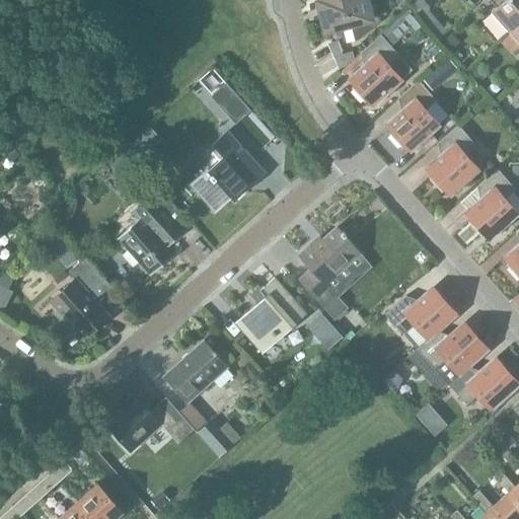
[(369,0),(321,0),(322,2),(318,3),(325,31),(351,25),(355,42),(359,41),(372,28),(365,1),(369,0)]
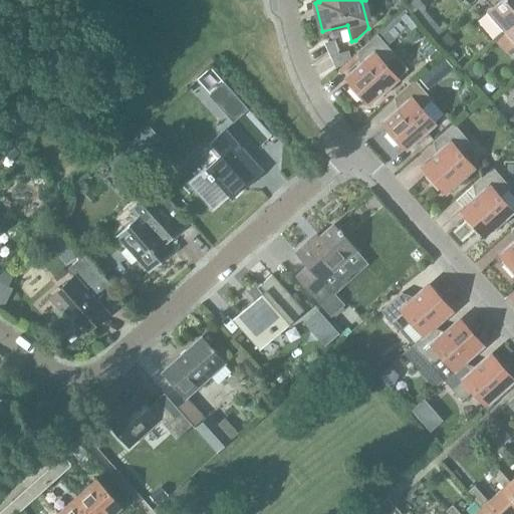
[(486,13),(503,32),(513,22),(513,0),(484,0),(491,8),(486,13)]
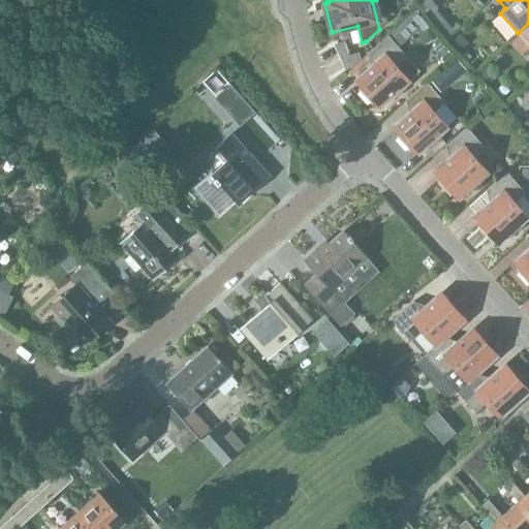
[(528,23),(518,33),(528,45),(528,23)]
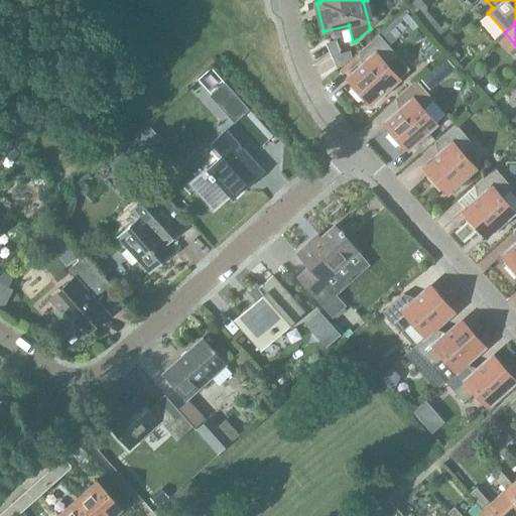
[(396,55),(386,43),(378,35),(358,53),(366,62),(348,79),(353,85),(349,88),(362,102),(366,99),(371,105),(398,81),(385,66),(396,55)]
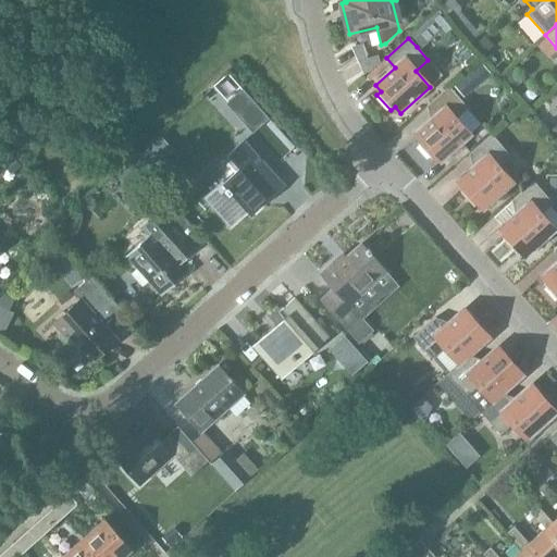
[(362,76),(380,63),(378,57),(367,60),(362,45),(350,47),(362,76)]
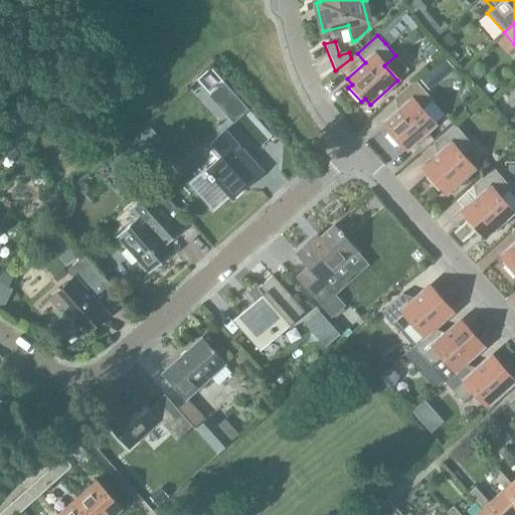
[(402,144),(407,150),(434,126),(421,112),(433,102),(414,80),(394,99),(402,108),(384,124),(389,130),(385,133),(398,147),(402,144)]
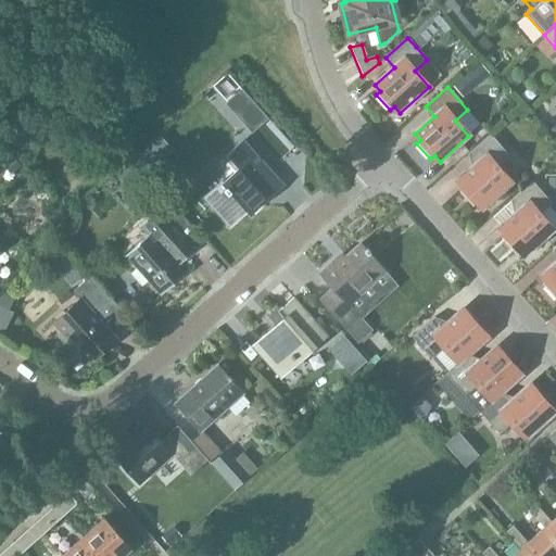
[(509,156),(490,135),(468,154),(476,164),(457,181),(463,188),(458,191),(472,206),(477,203),(482,209),(510,184),(497,167),(509,156)]
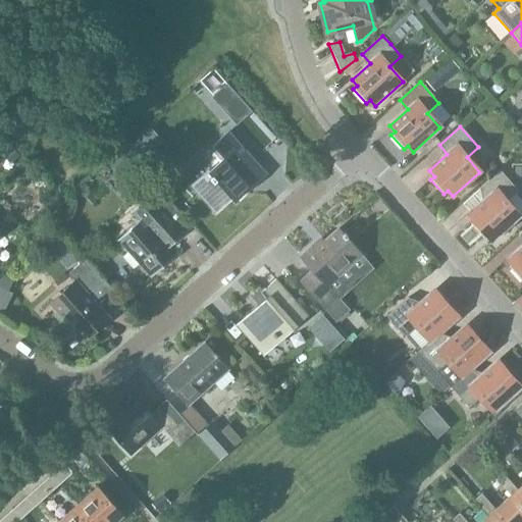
[(266,174),(228,133),(213,146),(217,150),(212,154),(219,162),(209,172),(208,170),(193,185),(218,212),(232,199),(235,202),(266,174)]
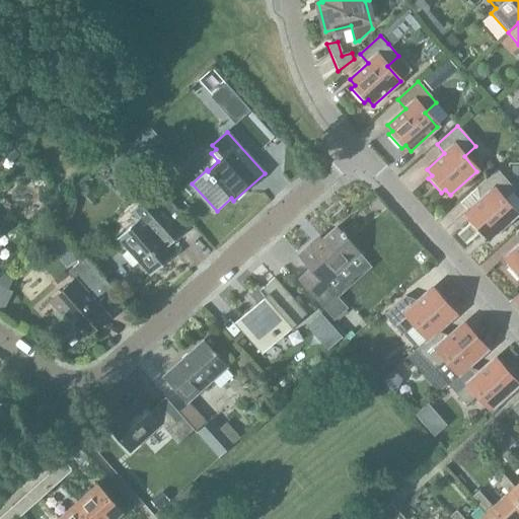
[(117,171),(127,161),(121,153),(109,163),(117,171)]
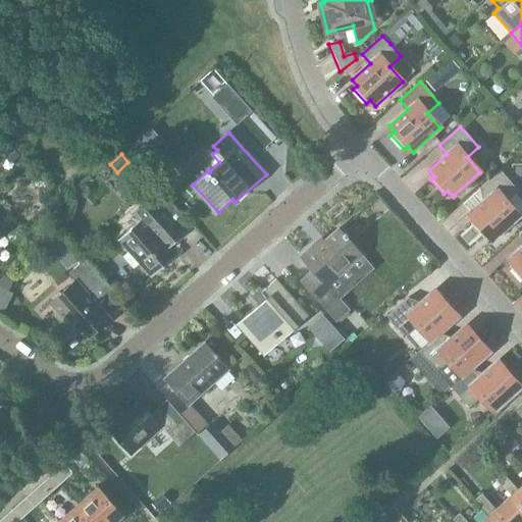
[(487,198),(469,214),(474,220),(470,223),(483,239),(487,235),(491,241),(519,216),(507,202),(518,192),(500,170),(479,189),(487,198)]
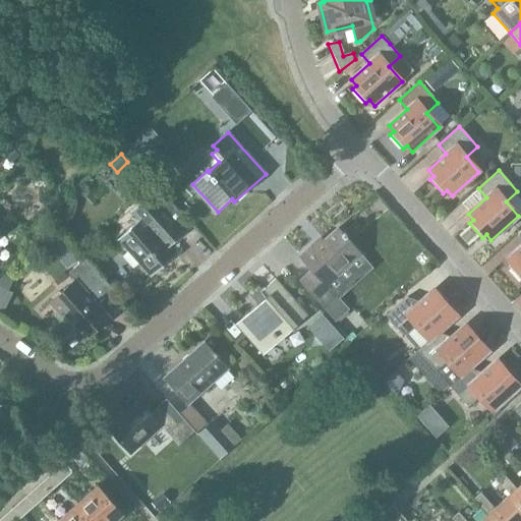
[(138,222),(118,240),(151,277),(175,254),(168,247),(183,234),(176,226),(185,219),(163,193),(155,201),(150,195),(130,213),(138,222)]
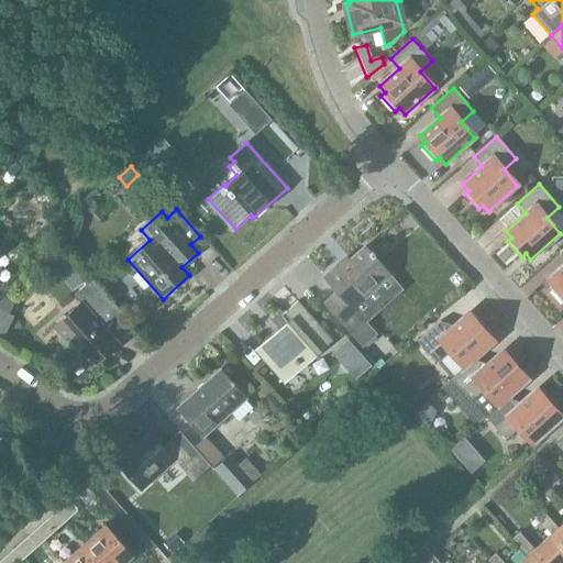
[(0,252),(9,244),(0,233),(0,252)]
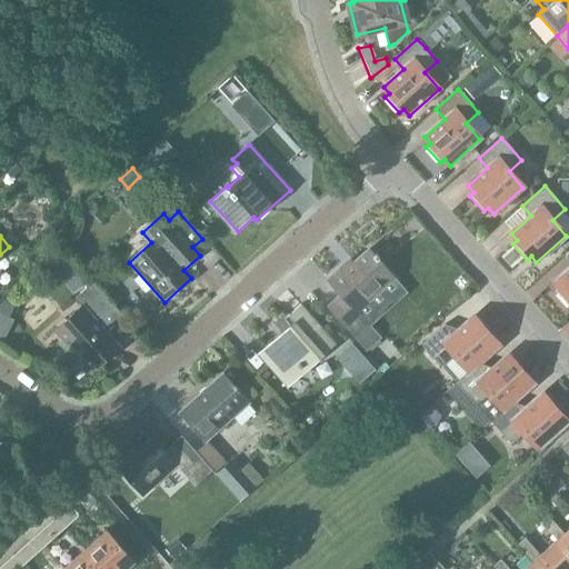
[(376,255),(375,256),(369,250),(346,271),(342,268),(328,281),(341,297),(328,308),(348,329),(367,351),(381,339),(361,317),(357,312),(395,278),(378,260),(379,259),(376,255)]
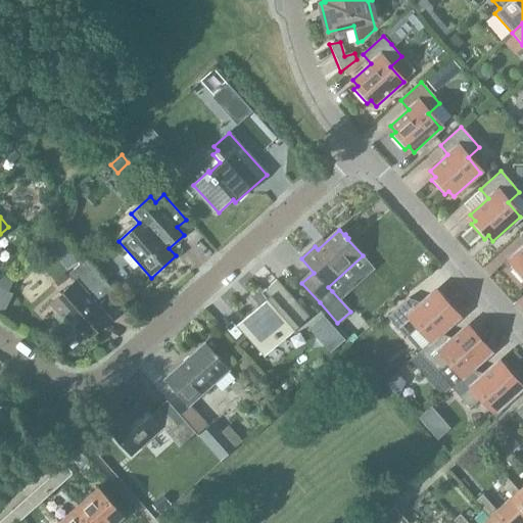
[(522,230),(519,234),(522,238),(522,247),(510,259),(515,266),(511,269),(522,282),(522,230)]
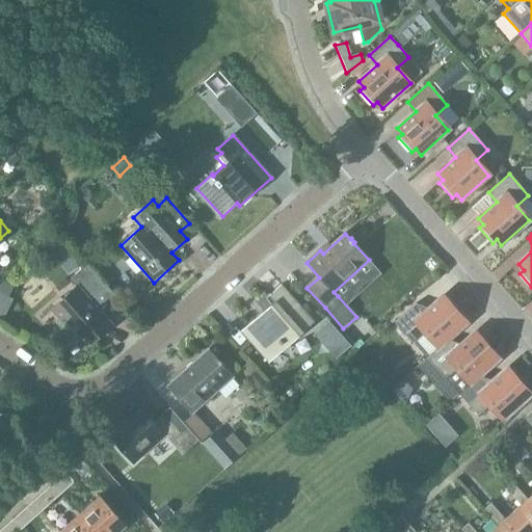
[(90,300),(106,286),(87,264),(70,280),(77,288),(51,310),(83,346),(109,322),(90,300)]
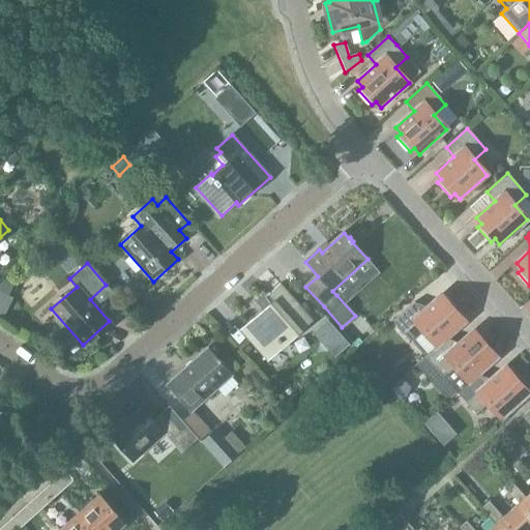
[(267,361),(313,321),(280,284),(264,298),(270,304),(244,327),(253,337),(249,341),(267,361)]
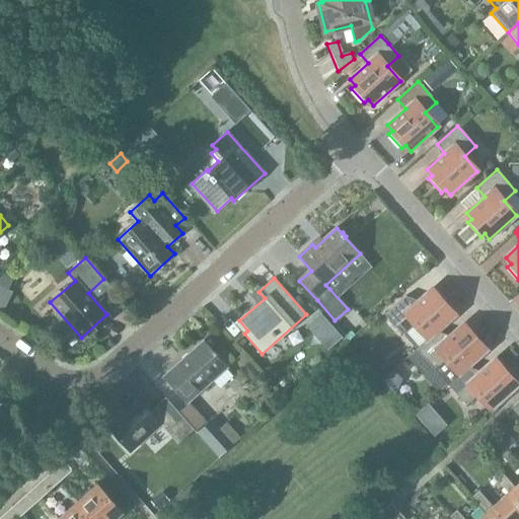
[(428,340),(437,331),(455,315),(432,289),(414,305),(405,296),(385,314),(403,336),(415,324),(428,340)]
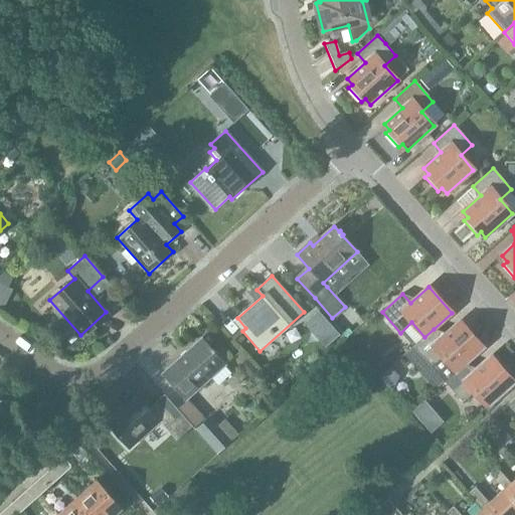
[(456,372),(465,363),(483,348),(460,322),(442,338),(434,329),(424,337),(413,347),(445,382),(456,372)]
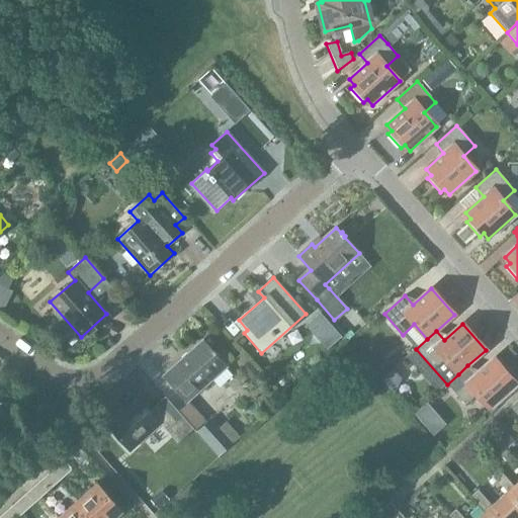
[(227,367),(202,340),(162,376),(186,404),(188,402),(227,367)]
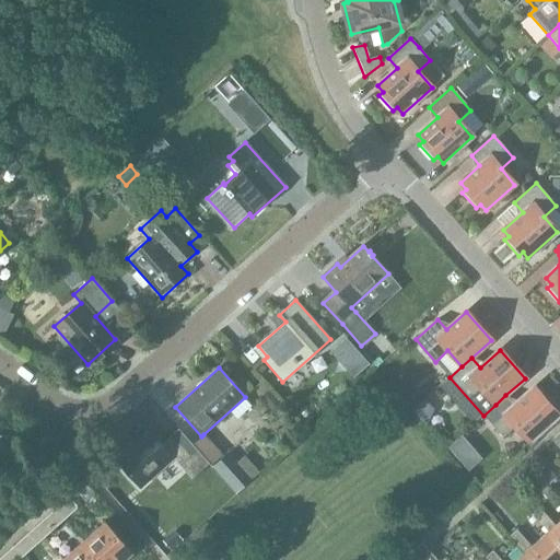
[(505,395),(496,405),(483,416),(503,438),(515,427),(529,442),(559,416),(534,387),(514,405),(505,395)]
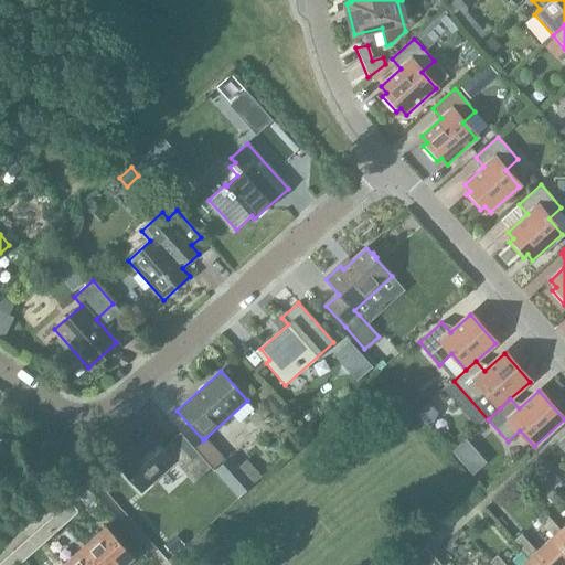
[(212,468),(193,448),(180,434),(163,449),(152,437),(132,455),(130,452),(117,465),(141,491),(174,461),(194,483),(212,468)]
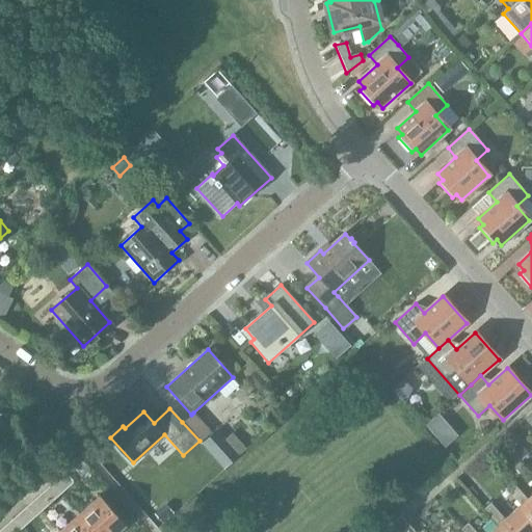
[(182,422),(200,441),(202,444),(202,445),(223,470),(240,455),(217,430),(213,434),(193,413),(191,415),(182,422)]
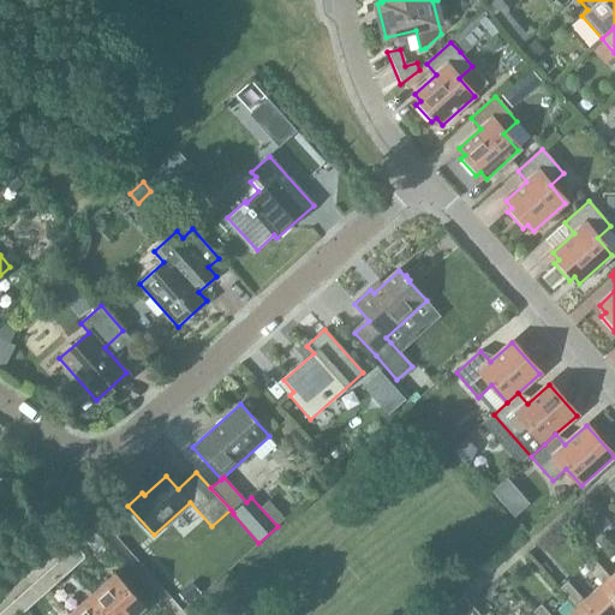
[(76,547),(60,560),(71,571),(85,557),(76,547)]
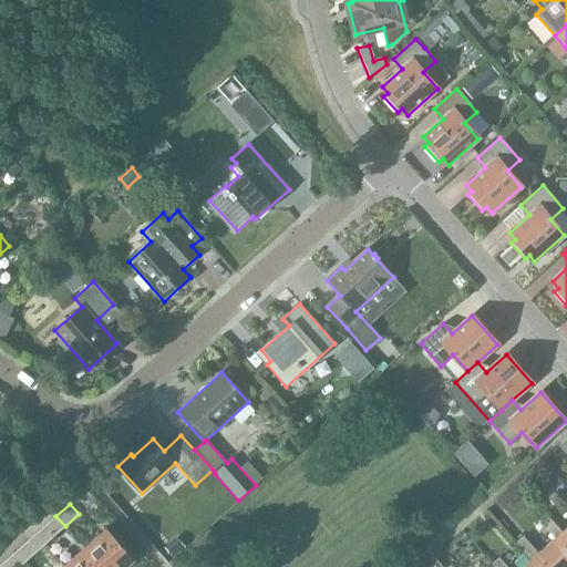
[(566,528),(562,533),(546,516),(539,522),(555,539),(566,552),(566,528)]
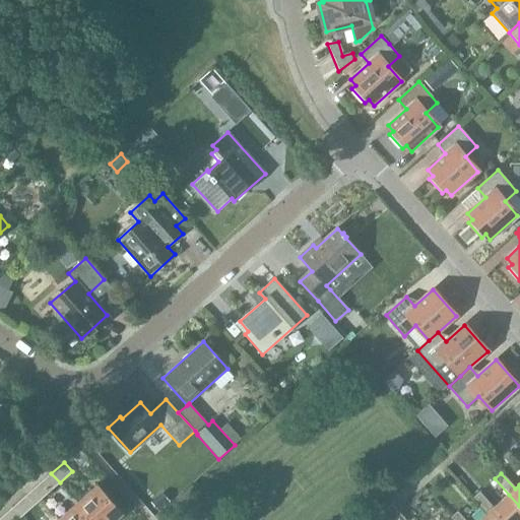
[(45,479),(33,491),(41,500),(53,489),(45,479)]
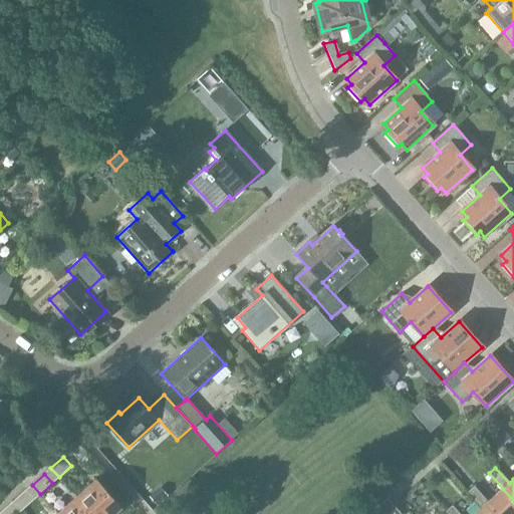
[(76,497),(91,513),(114,513),(121,508),(96,479),(76,497)]
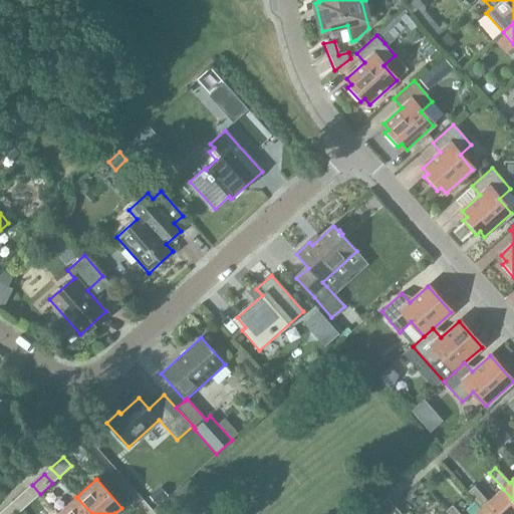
[(467,493),(481,508),(486,513),(513,513),(513,500),(503,489),(488,503),(474,487),(467,493)]
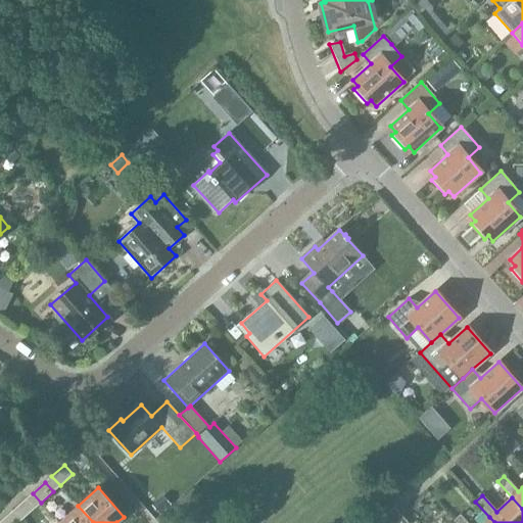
[(26,500),(13,511),(21,520),(35,509),(26,500)]
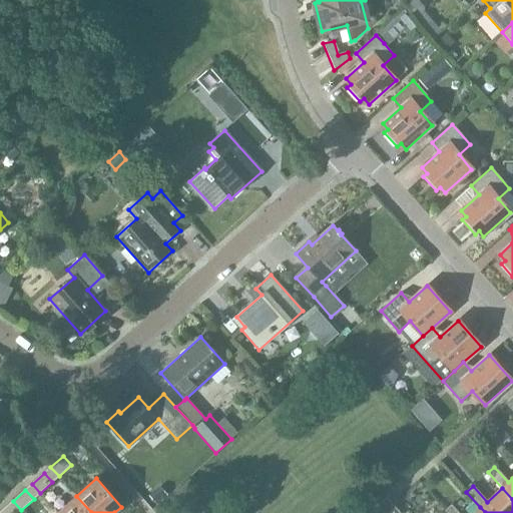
[(58,512),(91,512),(76,496),(58,512)]
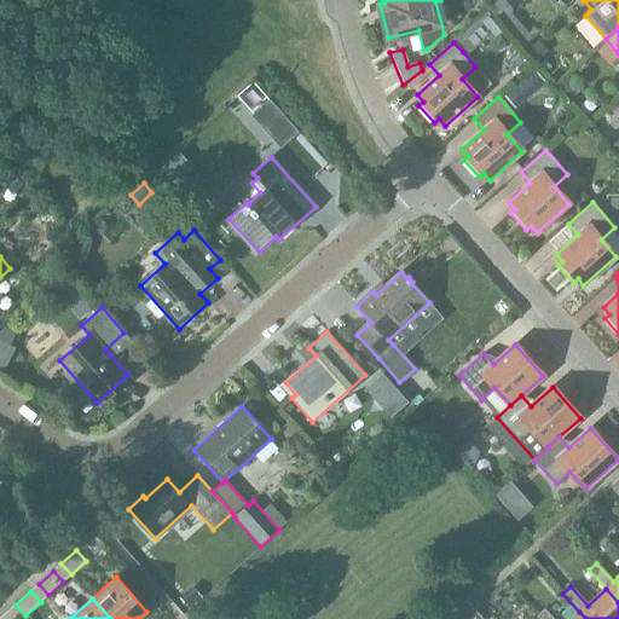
[(462,618),(481,618),(467,601),(456,611),(462,618)]
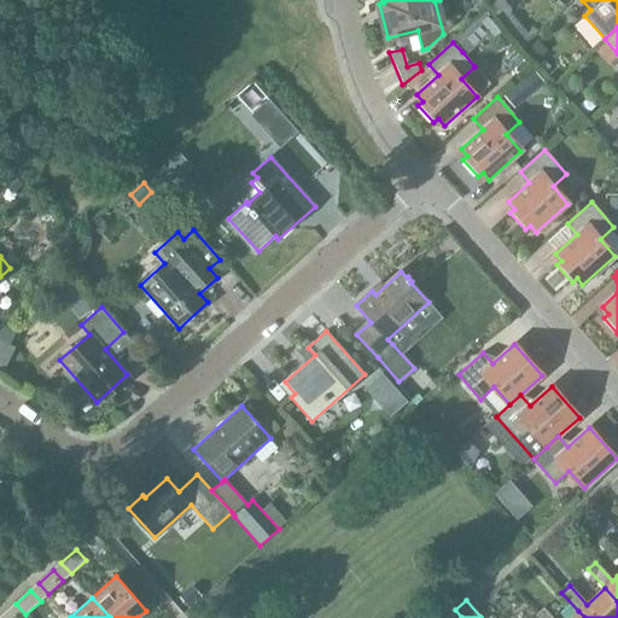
[(257,617),(246,606),(232,617),(257,617)]
